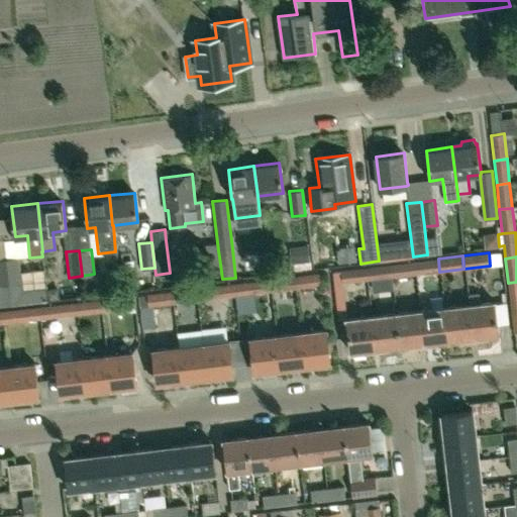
[(6,259),(9,284),(21,283),(18,257),(6,259)]
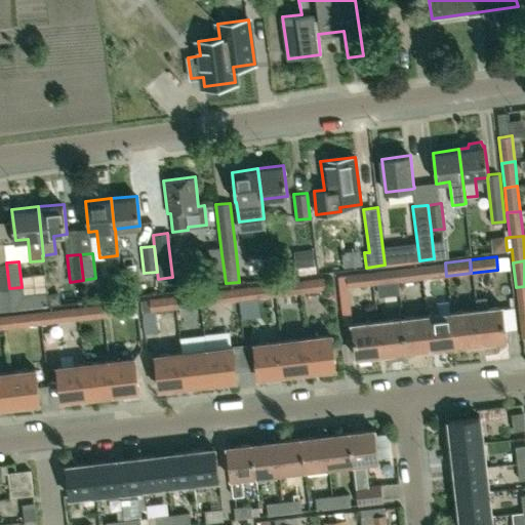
[(0,289),(9,288),(6,263),(0,263),(0,289)]
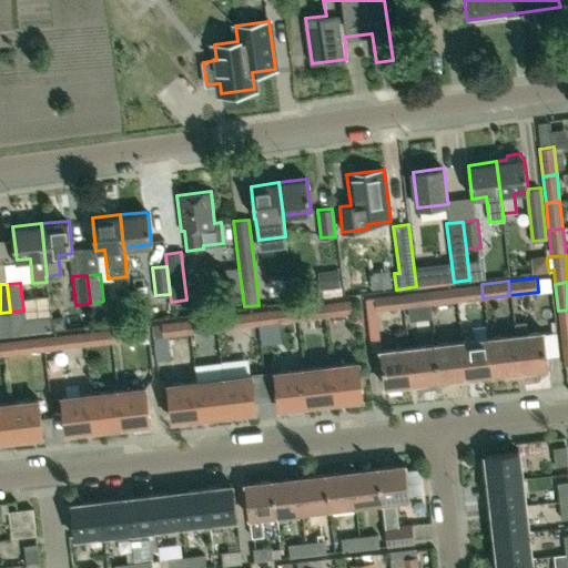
[(456,302),(483,298),(482,284),(455,287),(456,302)]
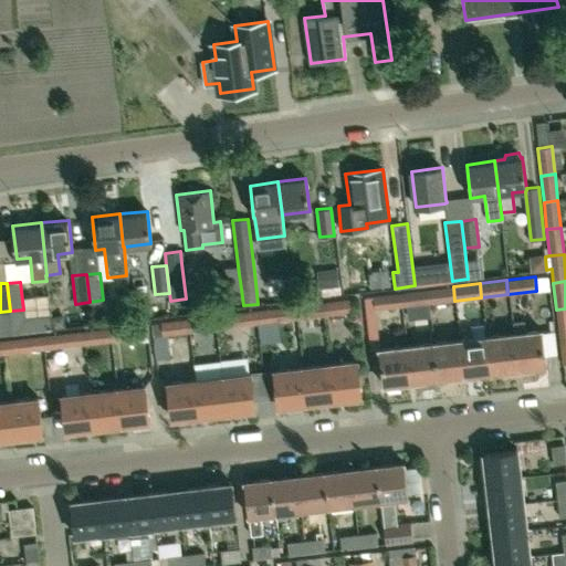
[(427,303),(454,301),(453,286),(426,290),(427,303)]
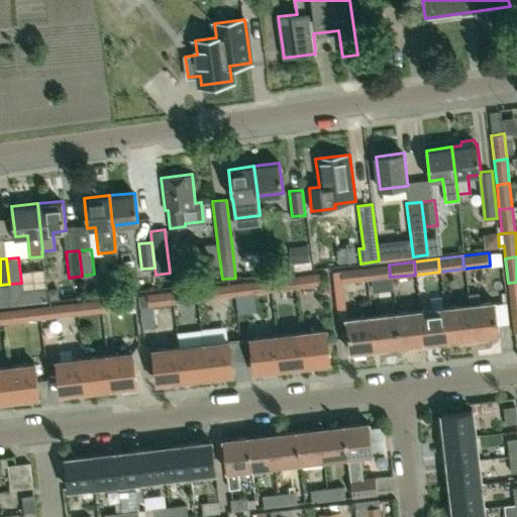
[(360,281),(390,277),(389,265),(358,268),(360,281)]
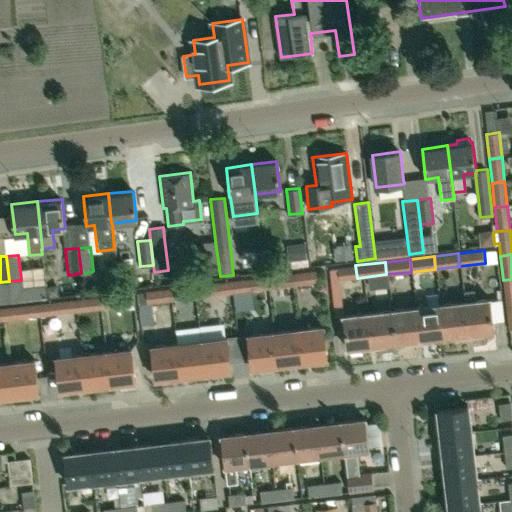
[(357,278),(355,265),(329,269),(332,292),(340,291),(339,280),(357,278)]
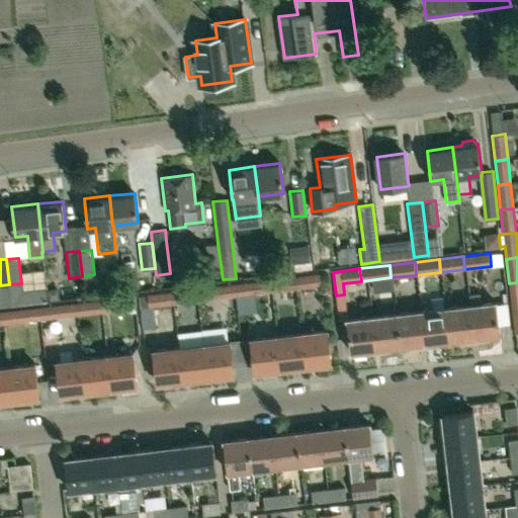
[(295,276),(296,289),(321,286),(320,273),(295,276)]
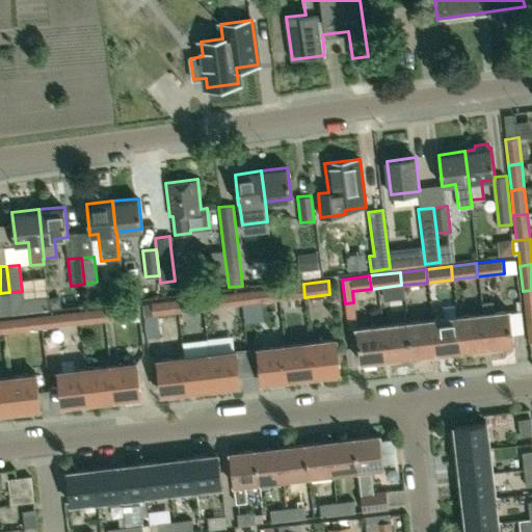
[(278,287),(280,300),(283,299),(284,311),(299,309),(298,297),(304,297),(303,284),(278,287)]
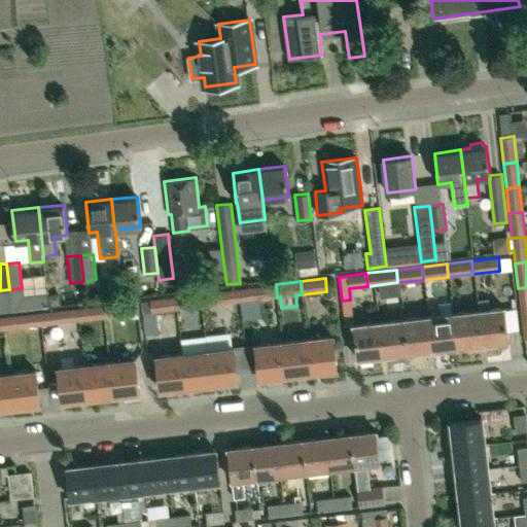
[(238,288),(240,302),(277,297),(276,284),(238,288)]
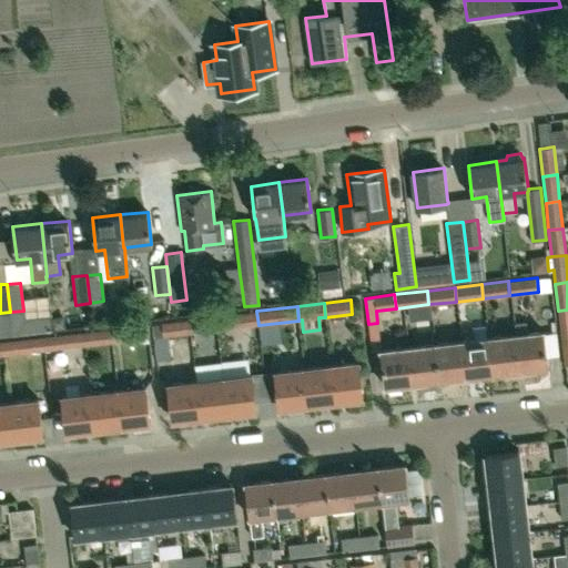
[(561,337),(567,336),(567,310),(558,311),(561,337)]
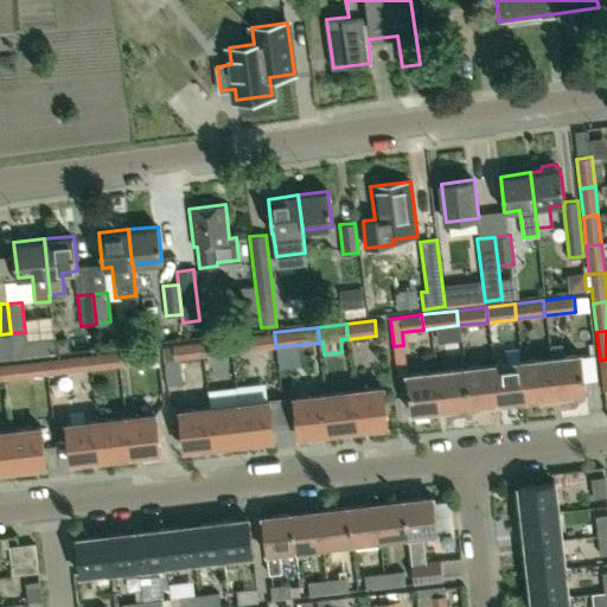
[(14,358),(56,353),(53,338),(26,340),(25,332),(11,333),(14,358)]
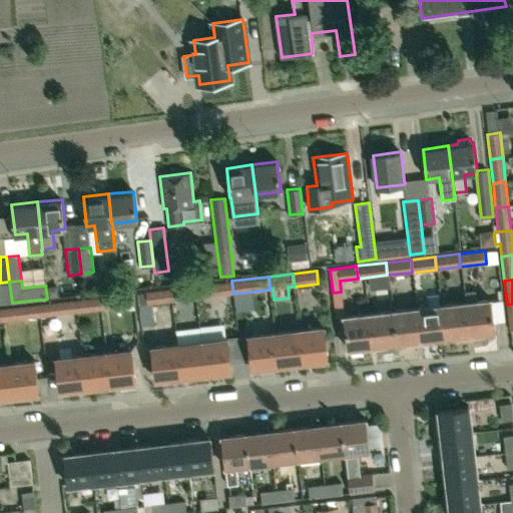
[(231,281),(194,286),(196,299),(233,294),(231,281)]
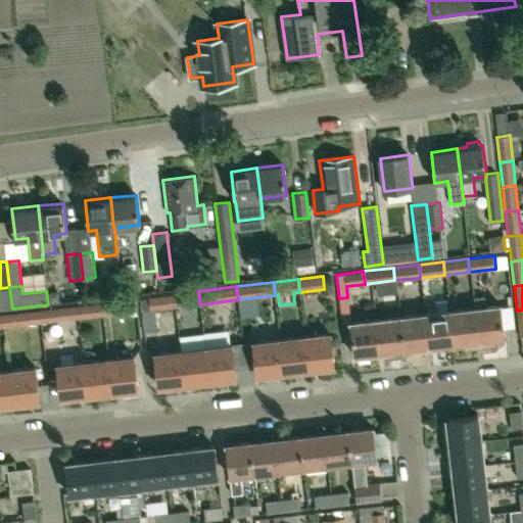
[(174,294),(175,307),(200,304),(198,291),(174,294)]
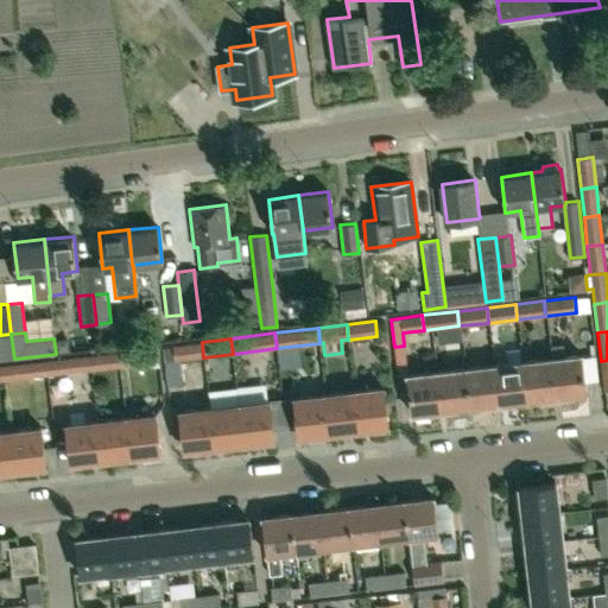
[(202,342),(172,346),(172,347),(163,348),(168,385),(182,384),(181,360),(203,358),(202,342)]
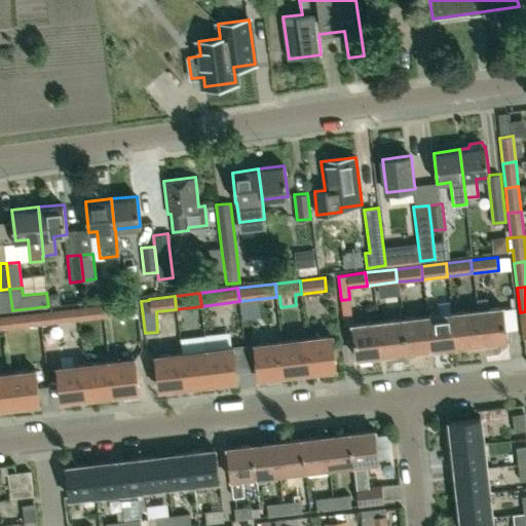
[(477,311),(481,344),(506,341),(502,308),(488,309),(487,298),(476,298),(478,310),(477,311)]
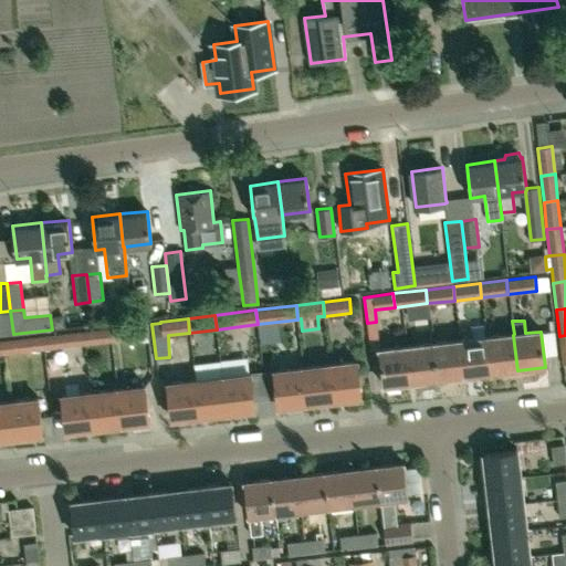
[(113,342),(138,338),(137,324),(111,327),(113,342)]
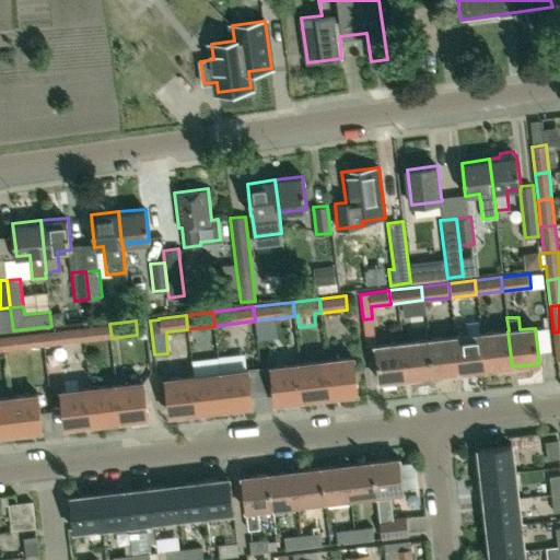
[(112,338),(109,324),(82,327),(84,341),(112,338)]
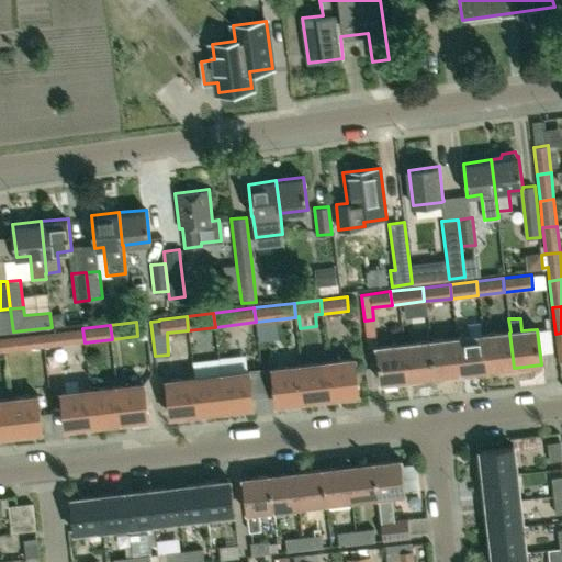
[(487,371),(483,335),(470,337),(468,325),(457,326),(458,338),(456,338),(460,374),(487,371)]
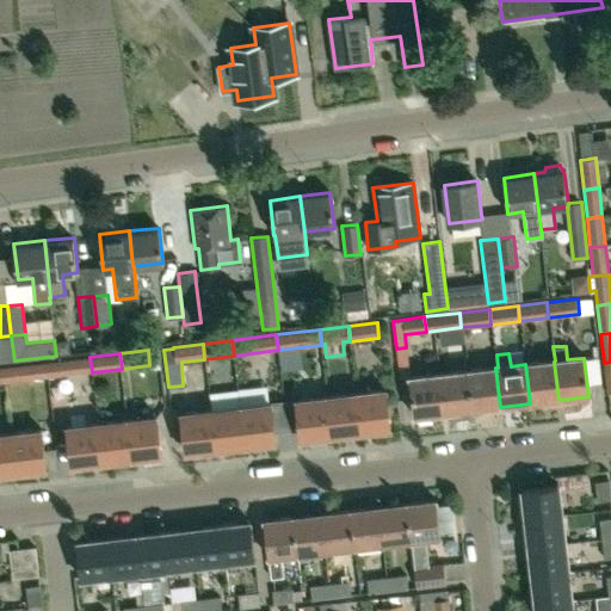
[(90,357),(45,362),(48,377),(61,376),(92,372),(90,357)]
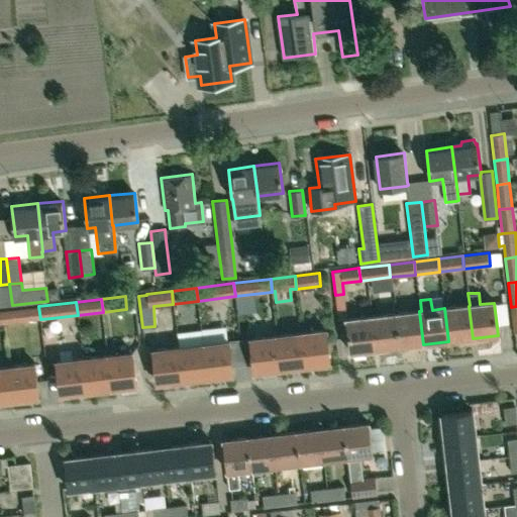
[(38,306),(2,311),(3,323),(40,319),(38,306)]
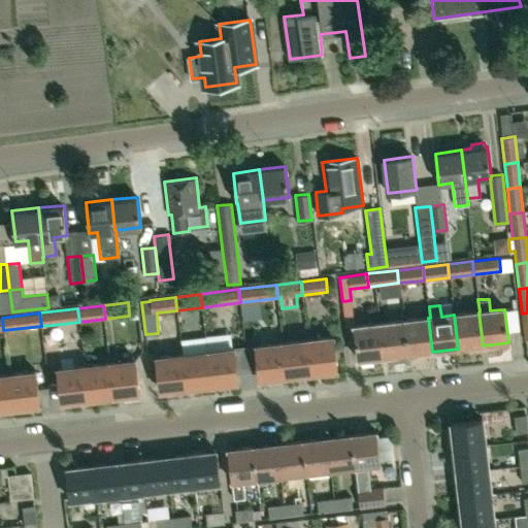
[(458,349),(483,345),(479,312),(454,315),(458,349)]
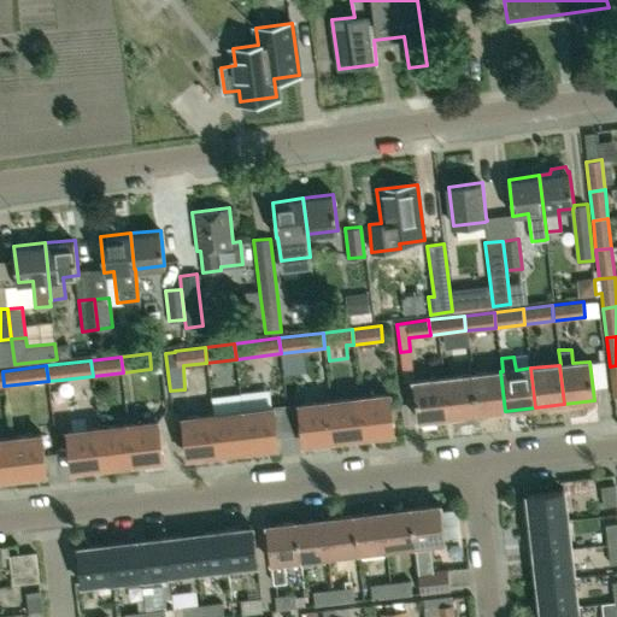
[(476,415),(505,411),(500,371),(471,375),(476,415)]
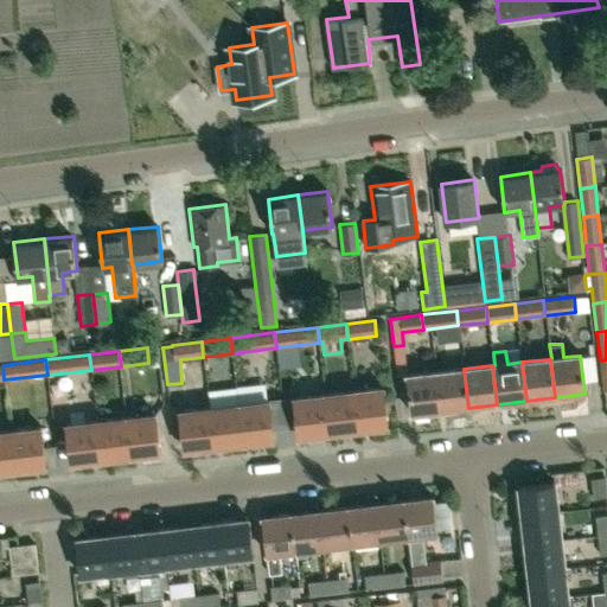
[(439,410),(468,408),(464,369),(434,372),(439,410)]
